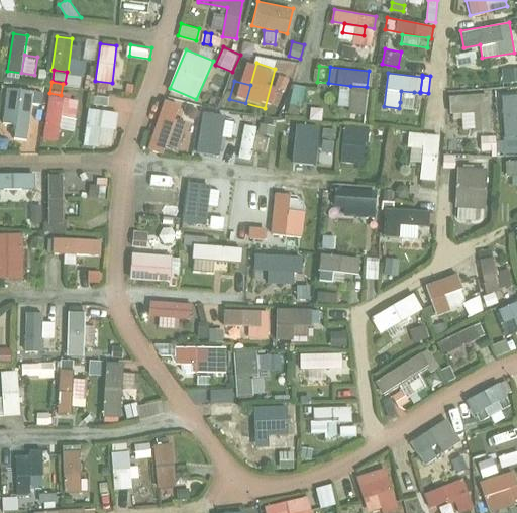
[(307,85),(295,82),(290,103),(302,106),(307,85)]
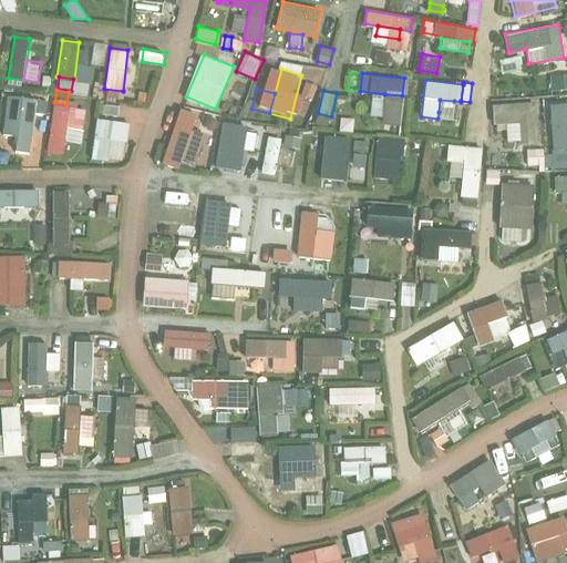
[(402,95),(384,94),(384,98),(382,116),(381,123),(399,125),(399,123),(402,95)]
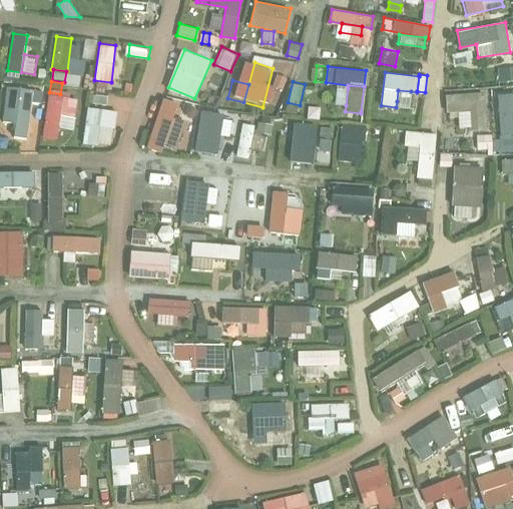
[(20,88),(6,86),(1,121),(15,122),(20,88)]
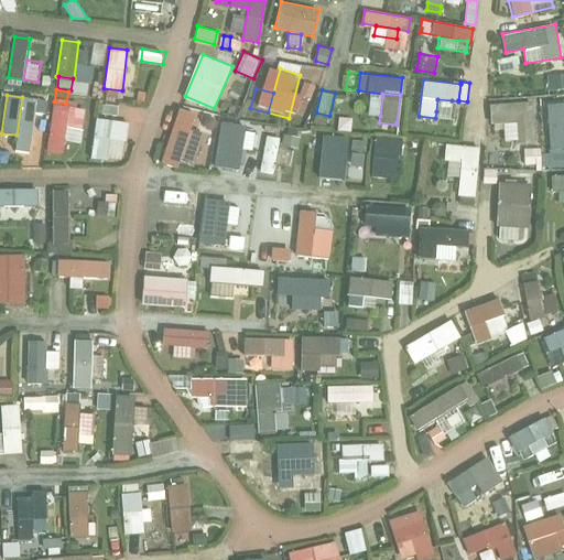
[(368,115),(380,116),(382,97),(370,96),(368,115)]
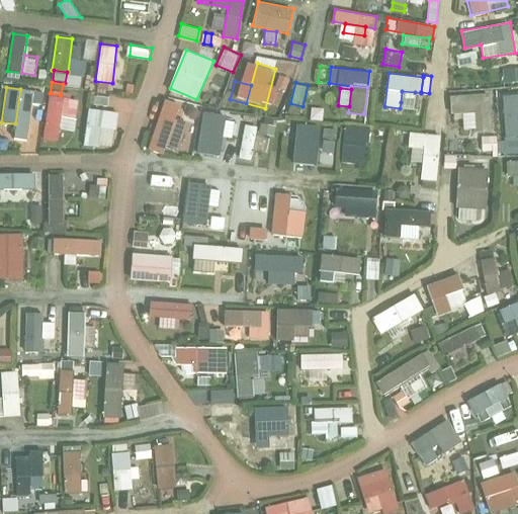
[(35,91),(20,89),(15,123),(13,138),(28,140),(35,91)]
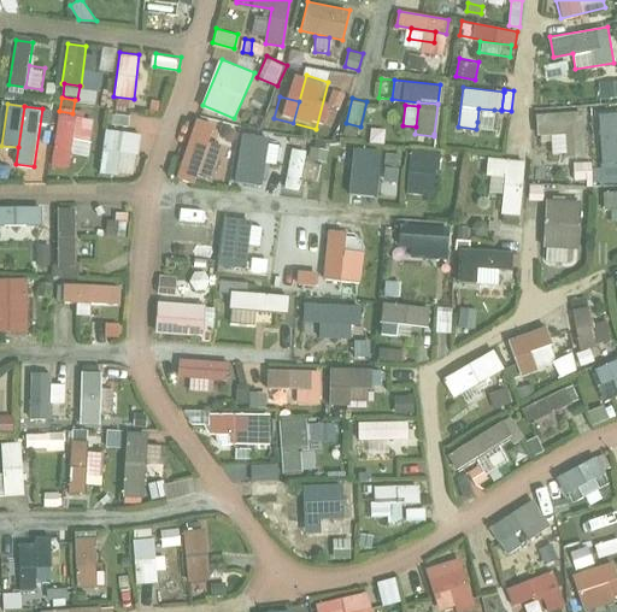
[(125,110),(110,107),(107,123),(123,125),(125,110)]
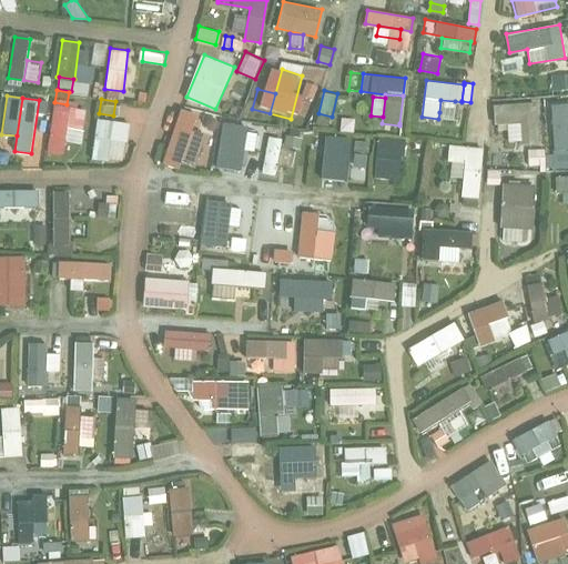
[(312,103),(298,99),(292,121),(305,126),(312,103)]
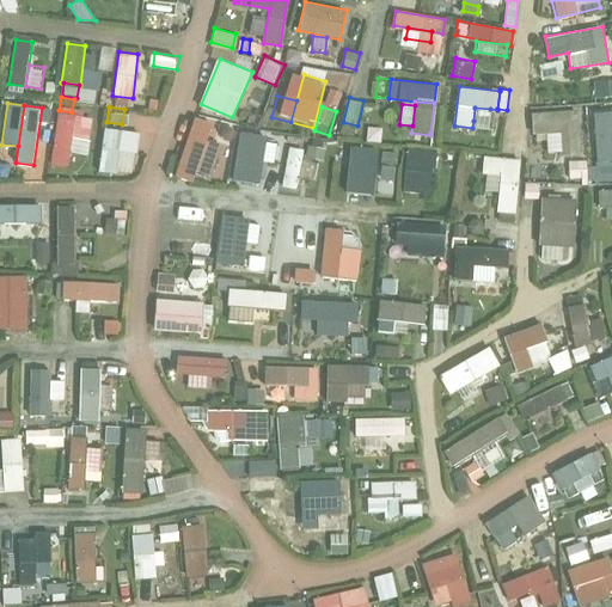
[(488,123),(490,109),(475,108),(473,121),(488,123)]
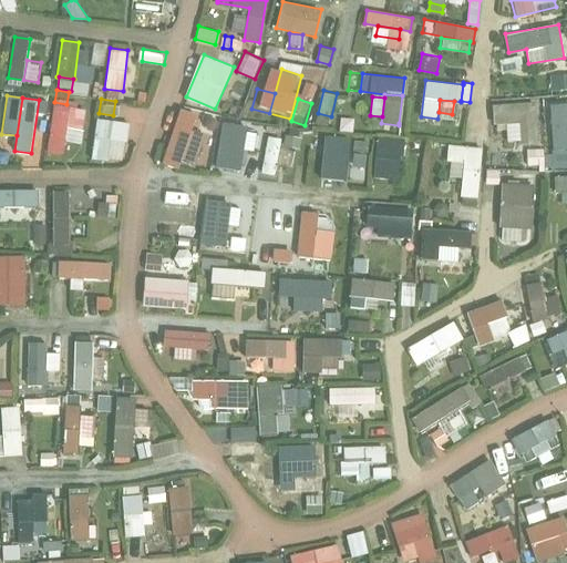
[(539,145),(536,101),(493,104),(494,123),(516,122),(517,146),(539,145)]
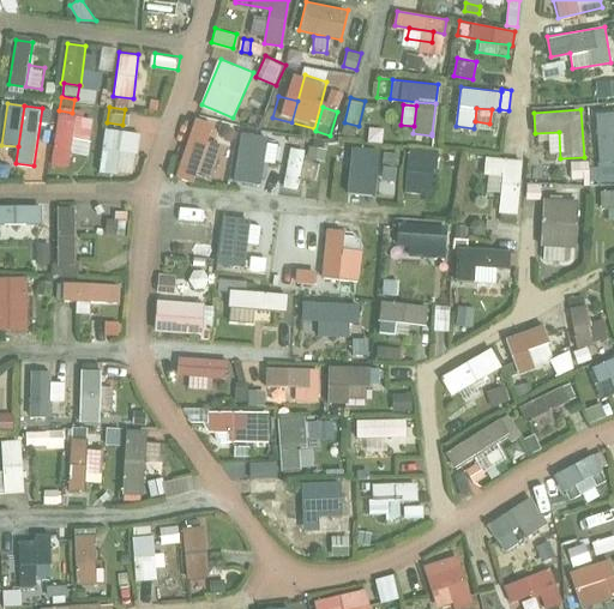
[(264,114),(251,110),(247,124),(260,127),(264,114)]
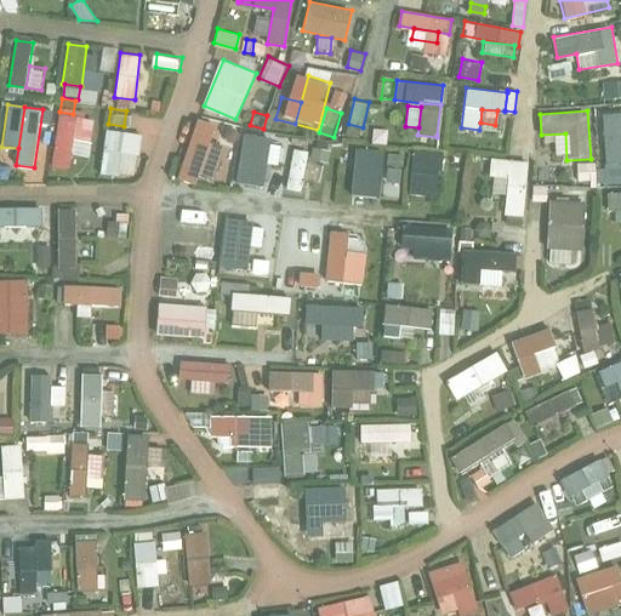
[(75,117),(61,114),(52,165),(67,167),(75,117)]
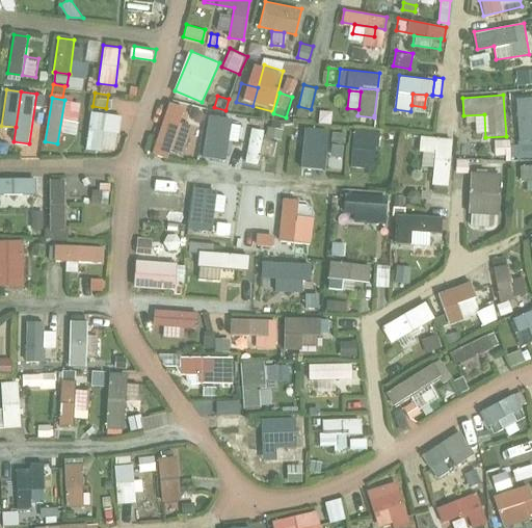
[(531,98),(515,99),(516,139),(531,138),(531,98)]
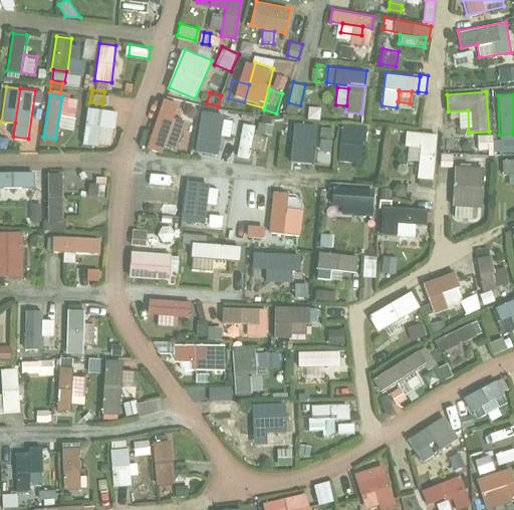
[(180,100),(165,95),(147,149),(161,154),(180,100)]
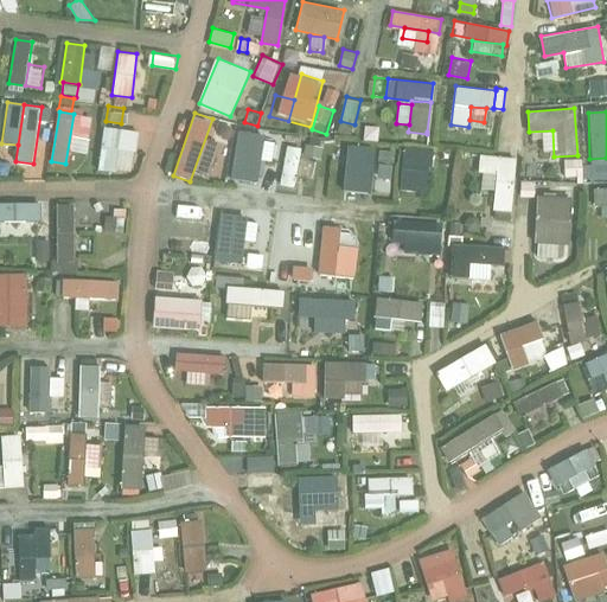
[(121,128),(102,126),(97,170),(116,172),(119,159),(121,128)]
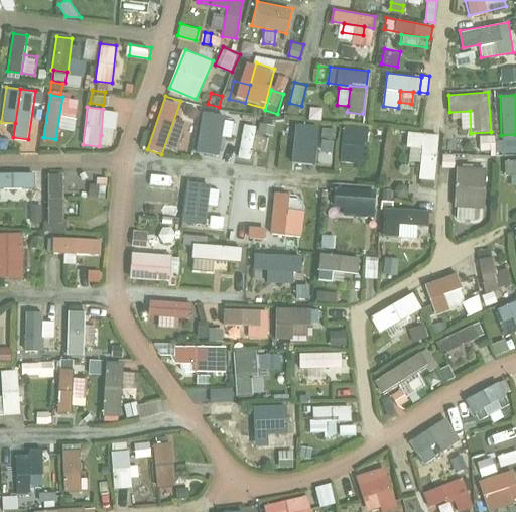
[(229,112),(221,110),(219,118),(227,121),(229,112)]
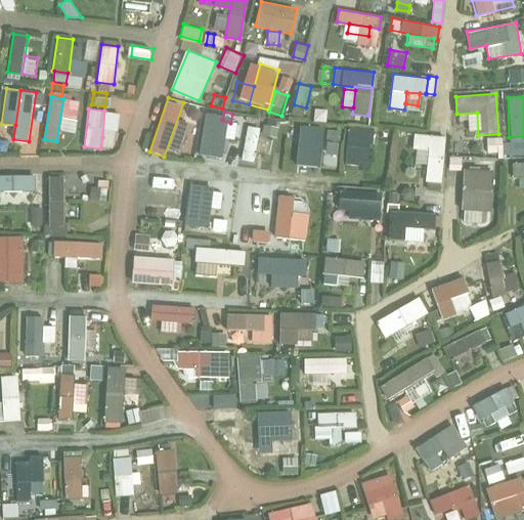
[(368,116),(352,114),(351,120),(376,123),(377,114),(368,114),(368,116)]
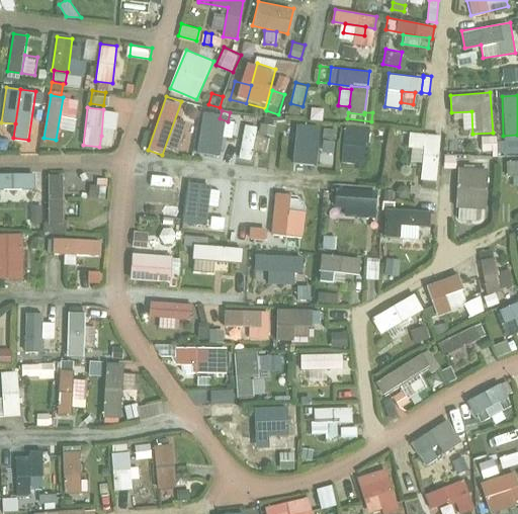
[(74,116),(63,114),(61,127),(72,130),(74,116)]
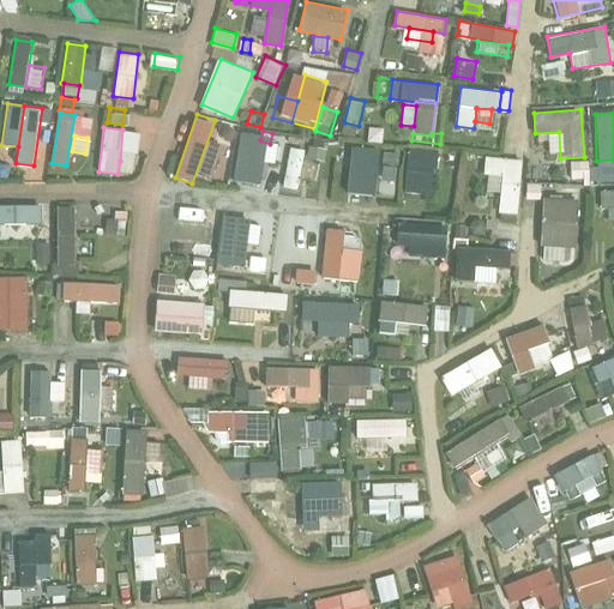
[(314,138),(313,144),(319,145),(315,157),(324,160),(329,143),(314,138)]
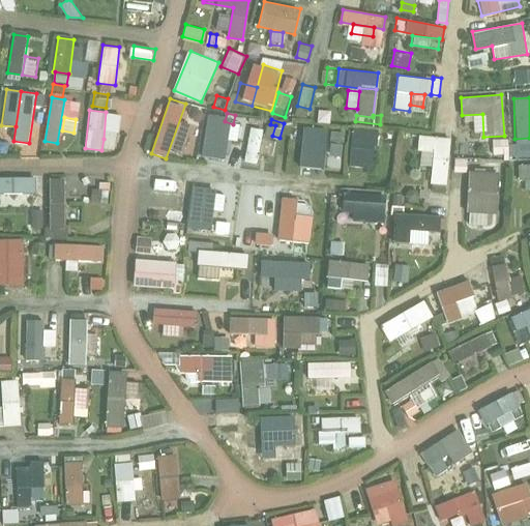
[(223,122),(207,120),(201,154),(216,156),(223,122)]
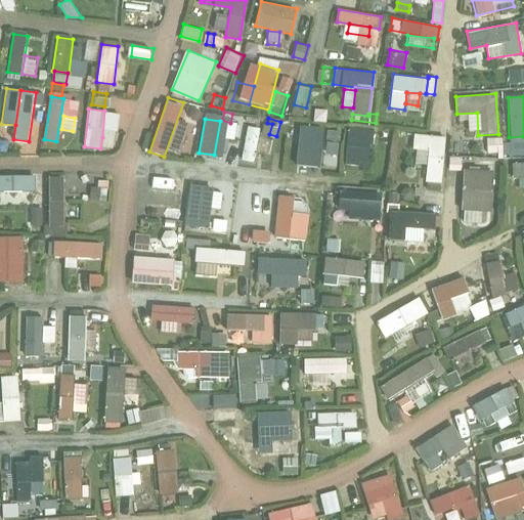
[(267,123),(255,119),(253,125),(261,127),(259,135),(267,137),(269,137),(269,134),(272,124),(267,123)]
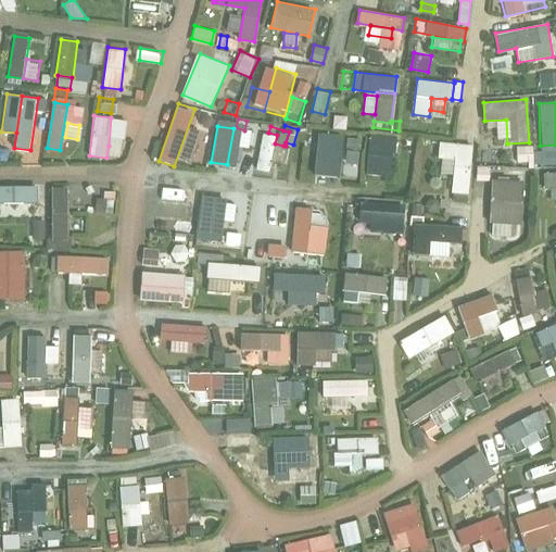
[(268,133),(263,132),(256,168),(270,171),(273,160),(275,143),(277,135),(268,133)]
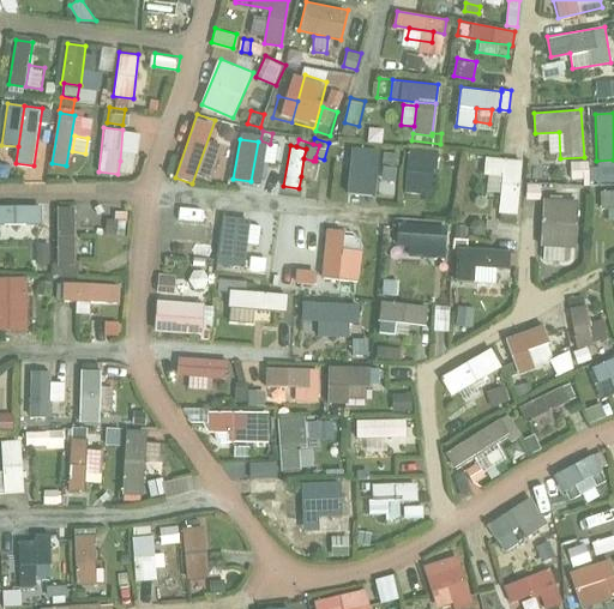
[(368,148),(354,145),(349,188),(365,191),(365,188),(366,170),(368,148)]
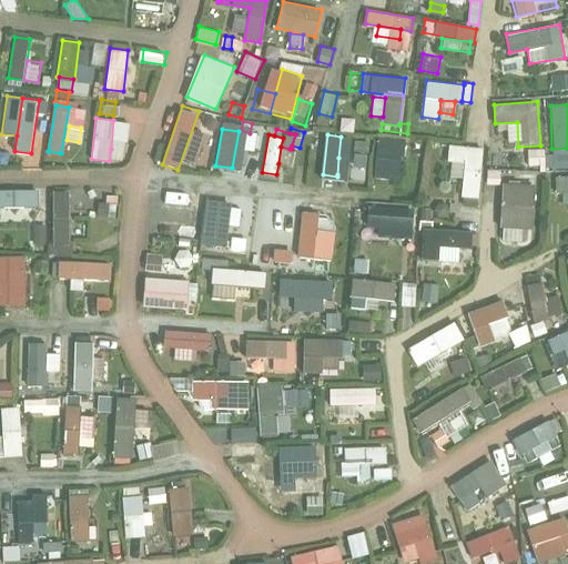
[(323,152),(324,138),(315,137),(314,151),(323,152)]
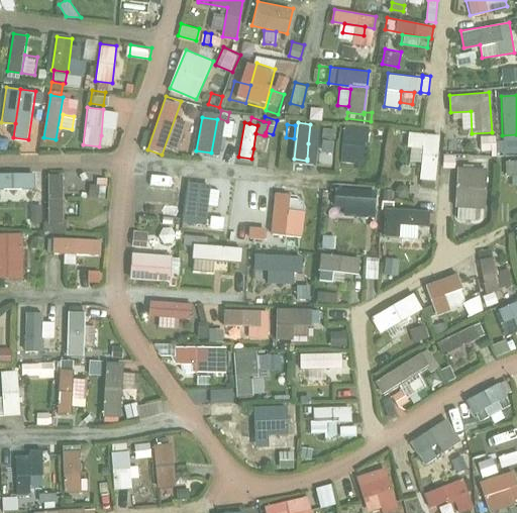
[(331,138),(333,125),(325,124),(323,137),(331,138)]
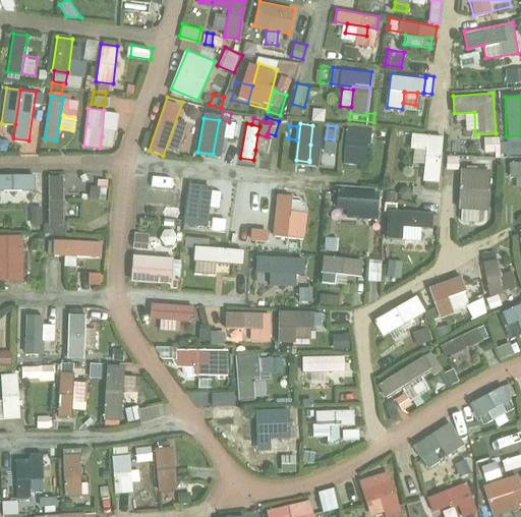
[(359,127),(347,126),(344,163),(357,163),(359,127)]
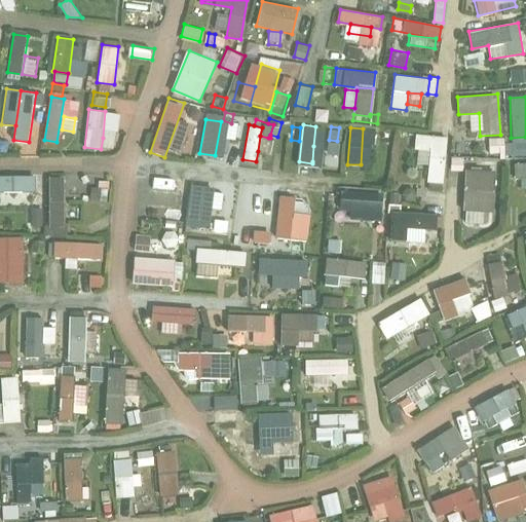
[(448,136),(415,133),(413,148),(418,149),(429,150),(428,164),(427,183),(444,184),(448,136)]
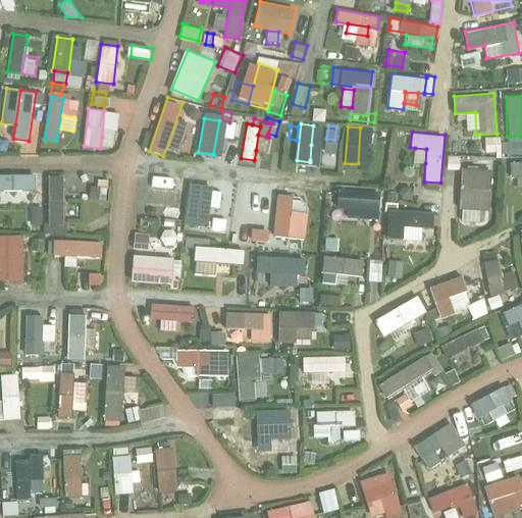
[(258,135),(256,150),(263,152),(266,137),(258,135)]
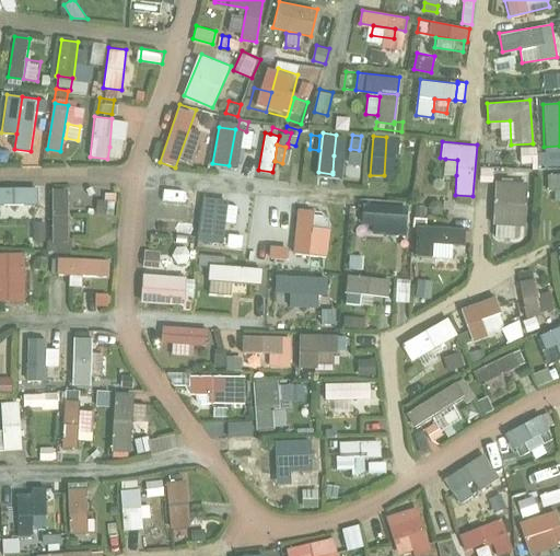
[(118,148),(109,147),(107,159),(120,160),(121,151),(118,151),(118,148)]
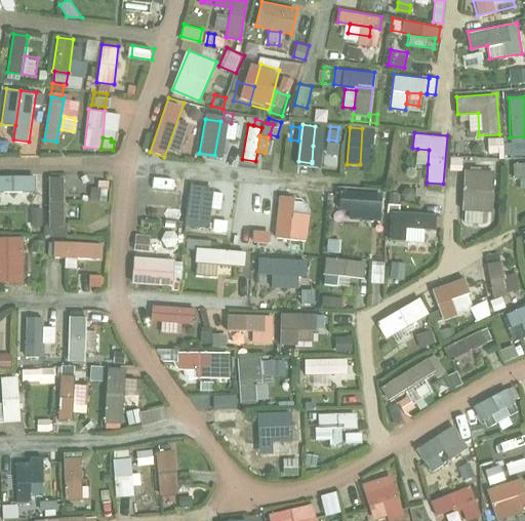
[(268,137),(265,153),(271,154),(276,138),(270,137),(268,137)]
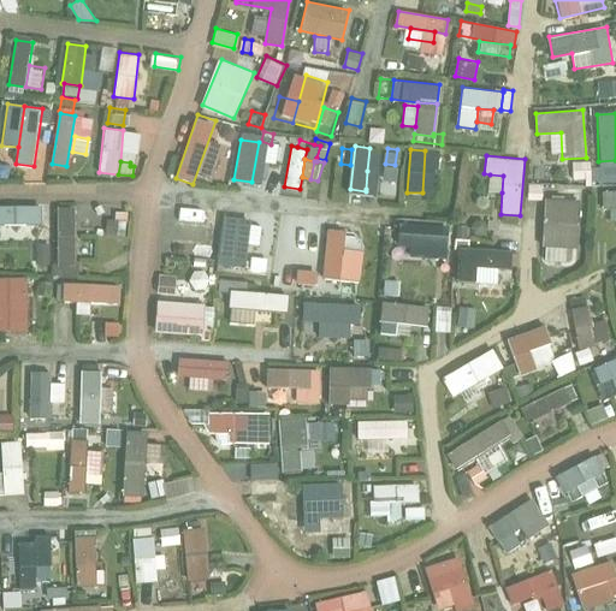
[(383,173),(367,171),(366,189),(381,191),(383,173)]
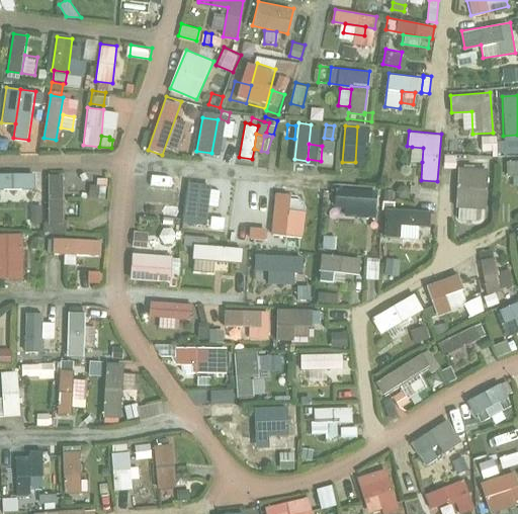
[(423,148),(412,147),(411,161),(422,162),(423,148)]
